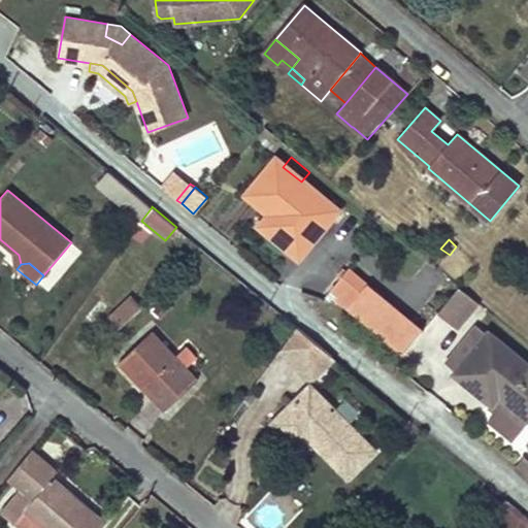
[(424,330),(349,268),(332,288),(339,295),(337,298),(404,354),(424,330)]
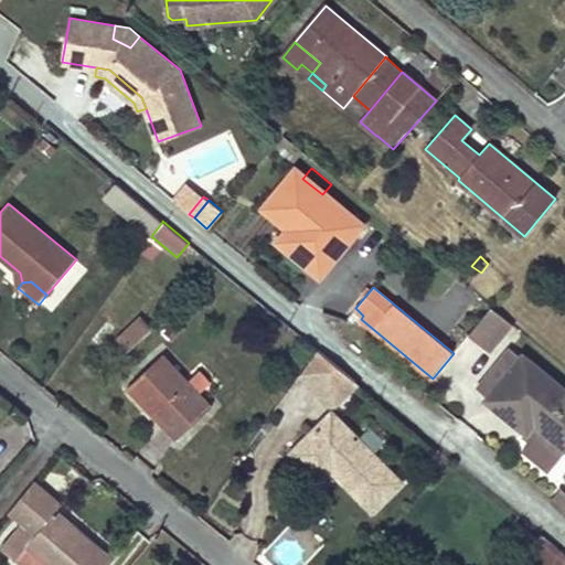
[(469,332),(493,353),(516,326),(492,305),(469,332)]
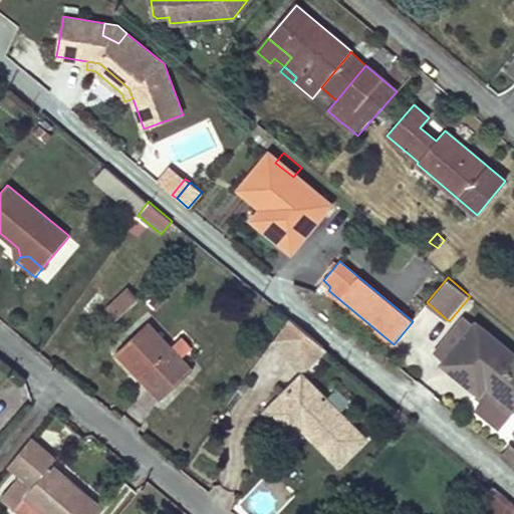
[(115,319),(138,298),(129,287),(105,309),(115,319)]
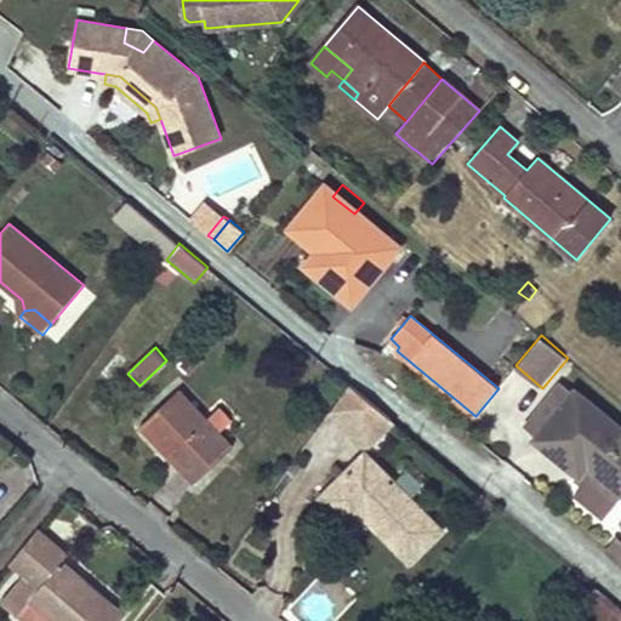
[(539,436),(573,394),(560,383),(527,425),(539,436)]
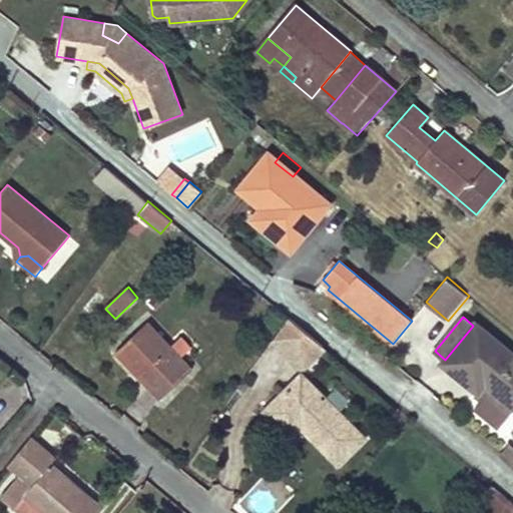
[(324,346),(289,318),(274,339),(302,367),(324,346)]
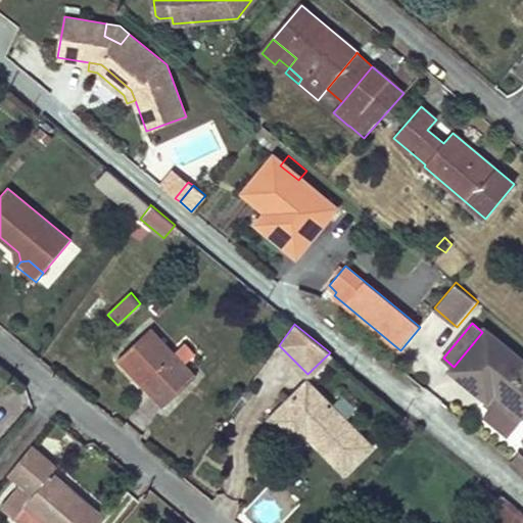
[(195,376),(151,328),(119,359),(163,407),(195,376)]
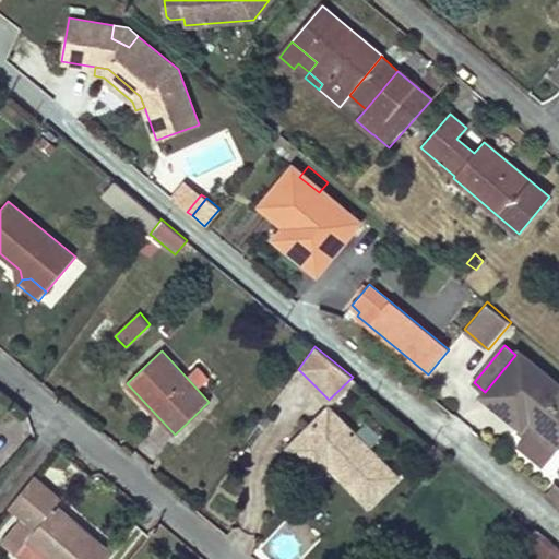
[(558,387),(518,353),(515,355),(485,392),(483,394),(521,426),(530,416),(558,440),(558,387)]
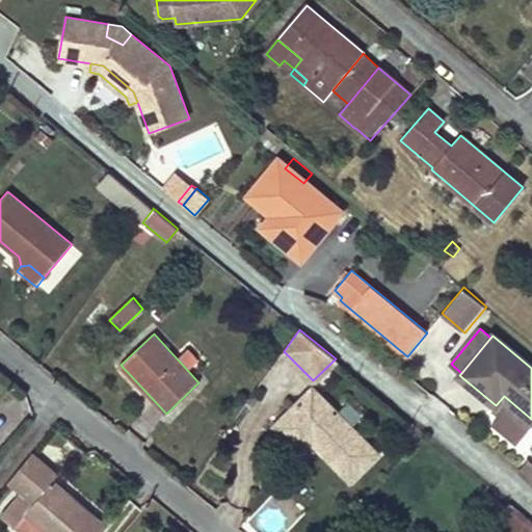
[(188,370),(198,360),(188,348),(177,358),(188,370)]
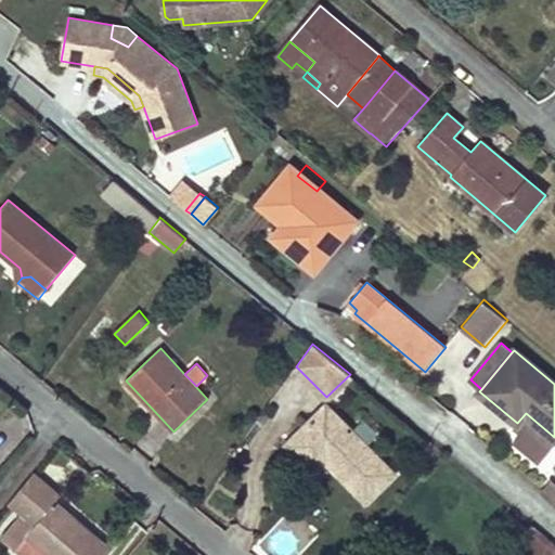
[(396,473),(326,404),(292,439),(321,468),(326,462),(328,460),(336,467),(333,469),(366,502),(396,473)]
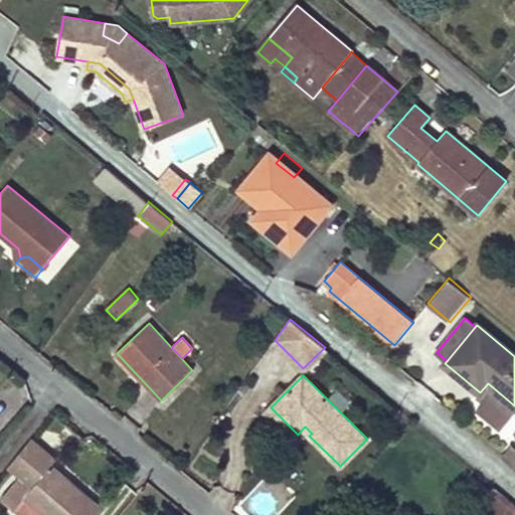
[(514,411),(514,405),(488,383),(480,392),(510,417),(514,411)]
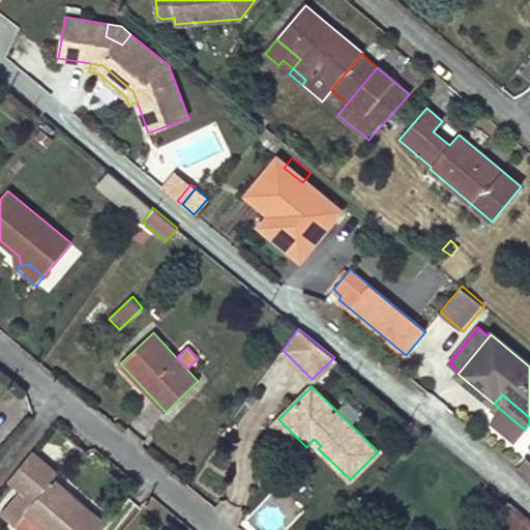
[(306,447),(278,419),(273,424),(300,452),(306,447)]
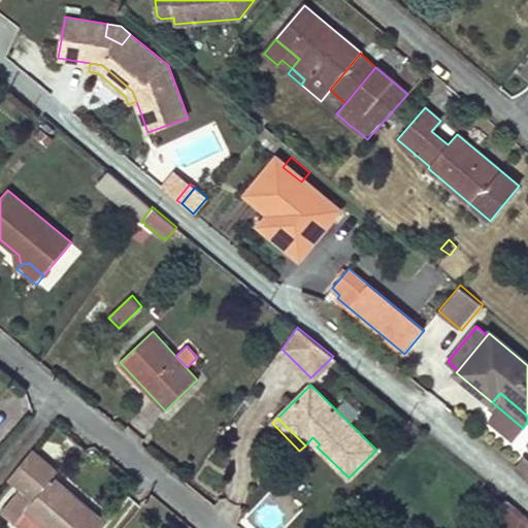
[(320,444),(312,437),(310,439),(317,447),(320,444)]
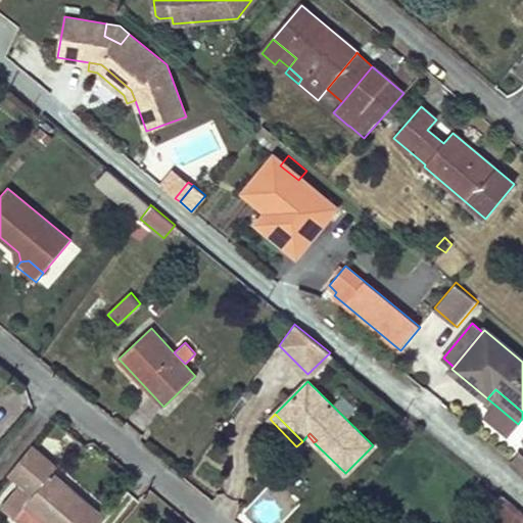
[(51,474),(57,467),(32,445),(9,473),(20,483),(34,493),(51,474)]
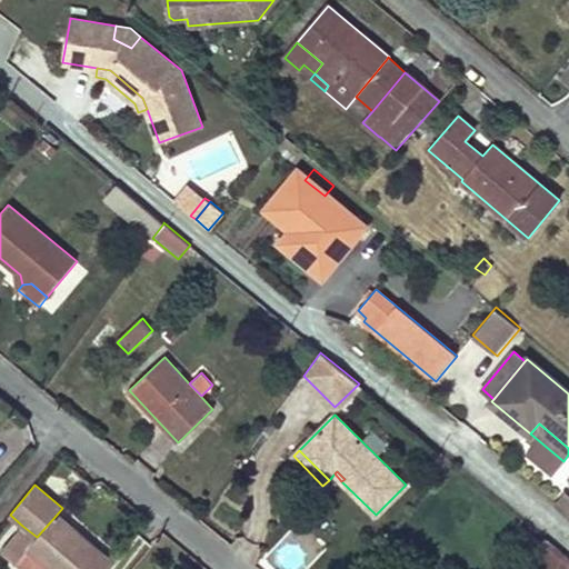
[(568,511),(568,496),(565,492),(557,501),(568,511)]
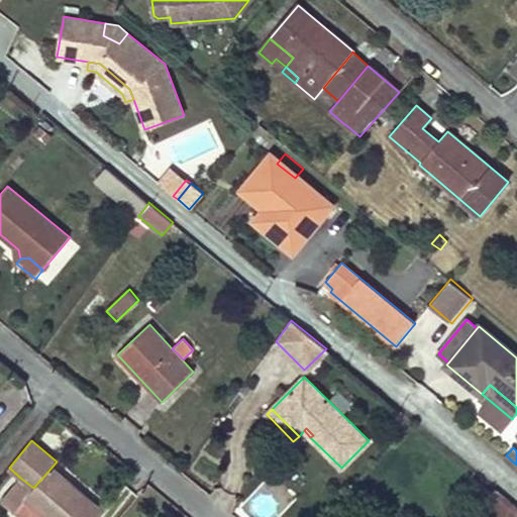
[(97,516),(102,512),(50,469),(33,488),(20,478),(1,500),(15,512),(25,500),(45,516),(97,516)]
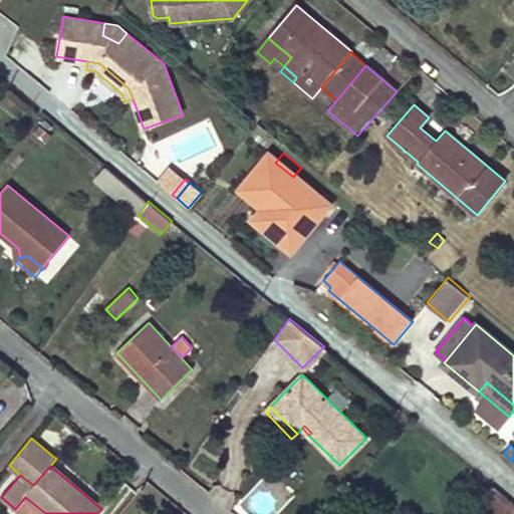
[(513,513),(513,503),(495,487),(483,501),(498,513),(513,513)]
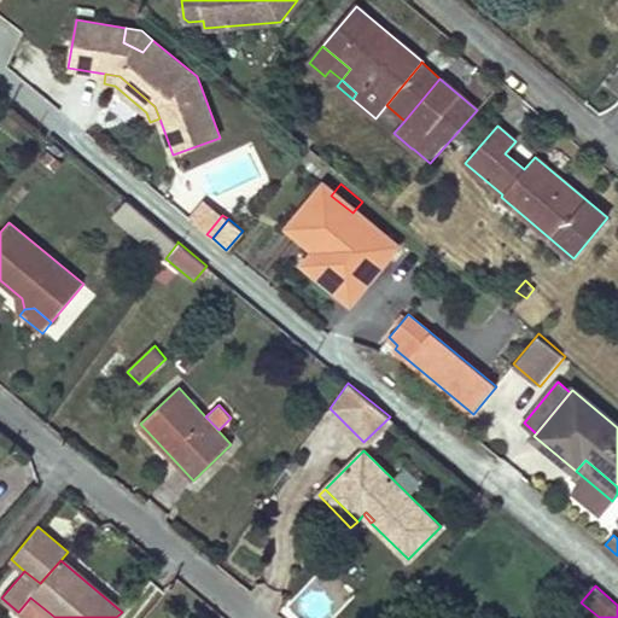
[(54,617),(30,598),(18,612),(24,617),(54,617)]
